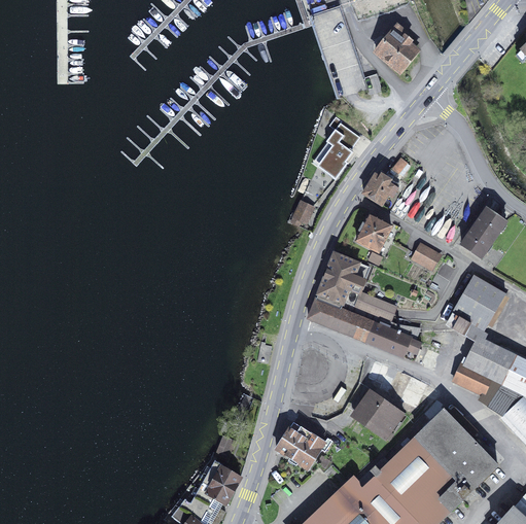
[(396,24),(376,49),(400,70),(417,49),(408,42),(410,39),(405,35),(408,32),(396,24)]
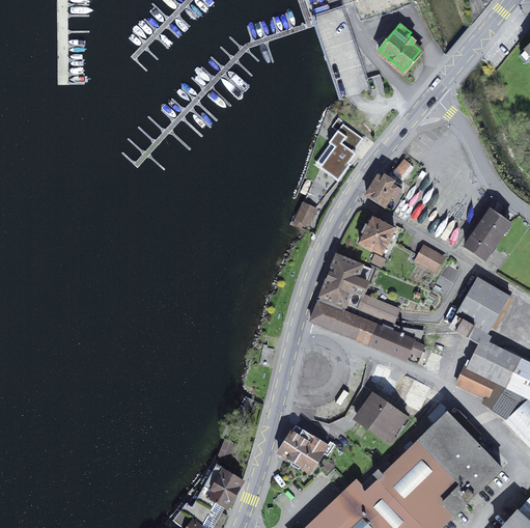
[(379,73),(365,78),(368,86),(370,94),(384,89),(379,73)]
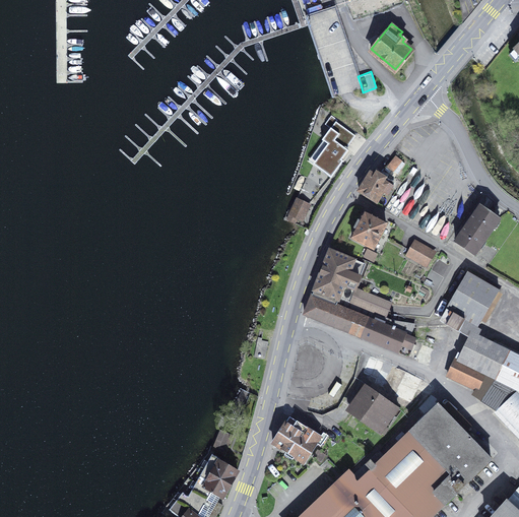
[(337,118),(331,114),(325,122),(330,126),(321,138),(323,139),(313,163),(331,176),(342,158),(341,157),(347,148),(345,146),(354,133),(335,120),(337,118)]
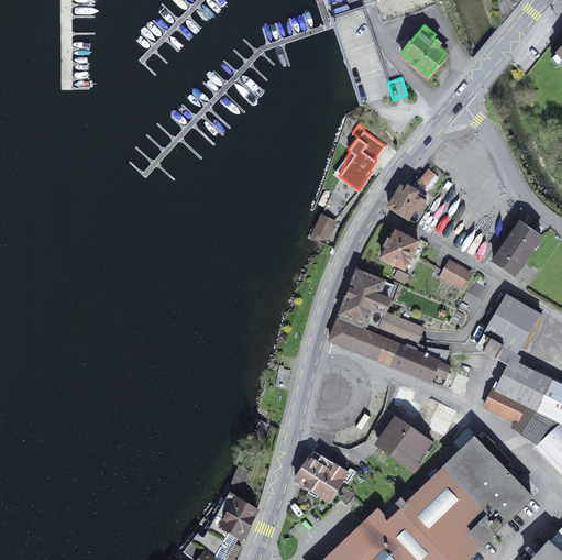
[(434,172),(428,167),(420,178),(427,183),(434,172)]
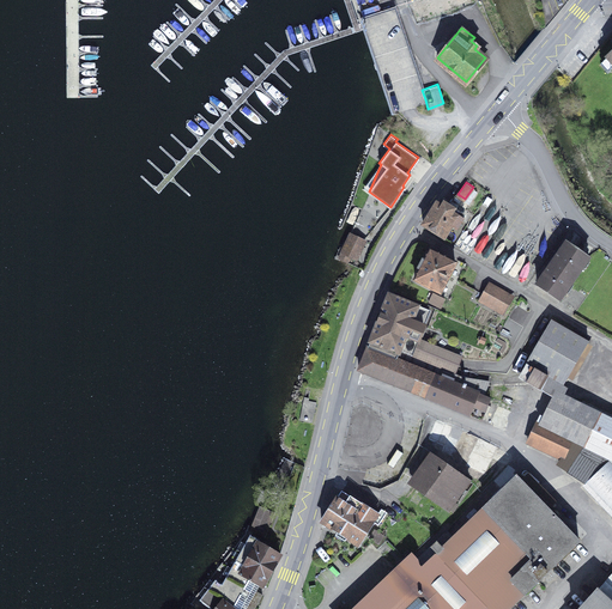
[(455,207),(440,198),(423,224),(443,236),(450,224),(456,226),(462,217),(452,211),(455,207)]
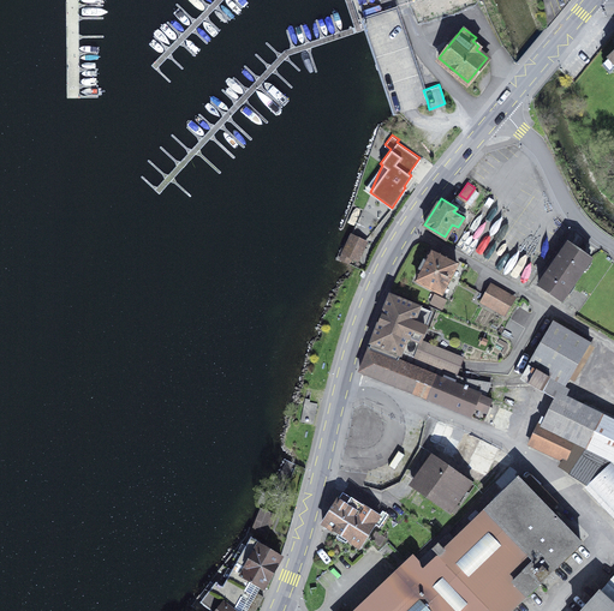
[(355,235),(351,233),(340,256),(349,259),(351,253),(357,257),(365,240),(355,235)]
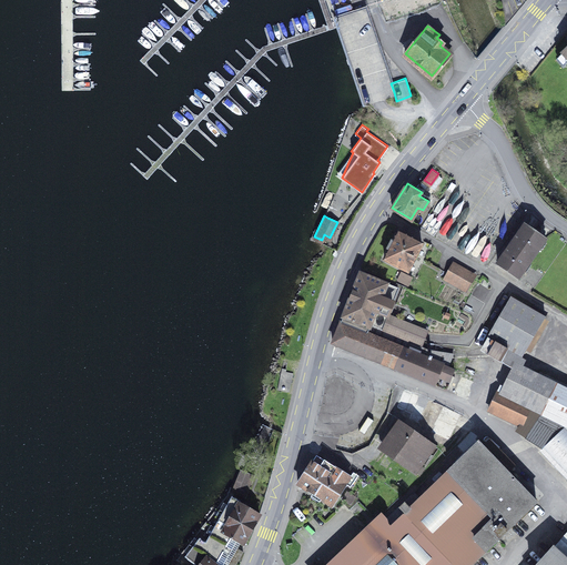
[(545,238),(525,223),(497,262),(517,276),(545,238)]
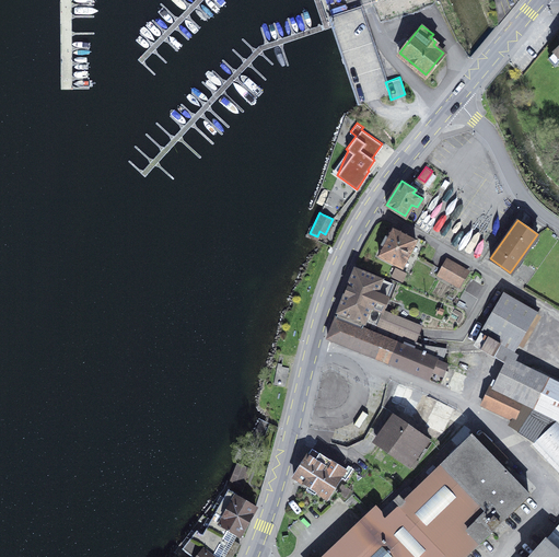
[(403,232),(392,228),(379,254),(402,266),(416,239),(410,236),(411,233),(404,229),(403,232)]
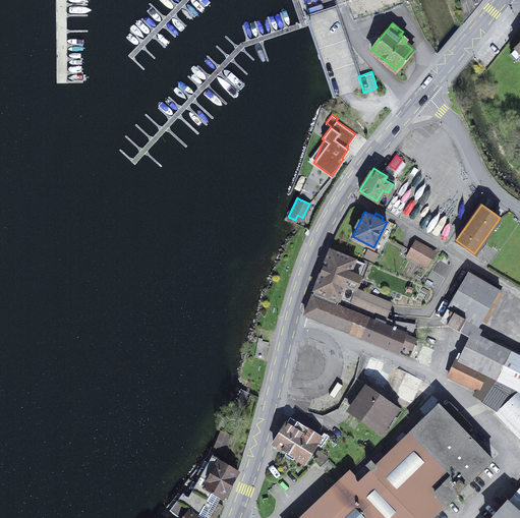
[(435,252),(414,240),(406,254),(426,266),(435,252)]
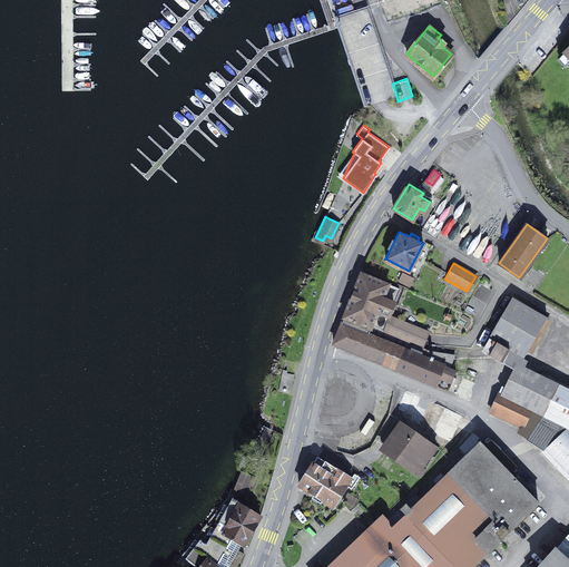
[(398,287),(361,273),(342,322),(369,333),(371,325),(381,330),(398,287)]
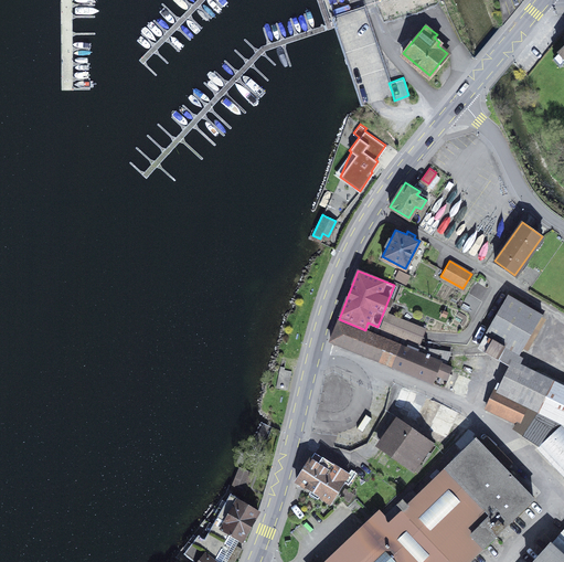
[(476,278),(470,289),(481,296),(488,285),(476,278)]
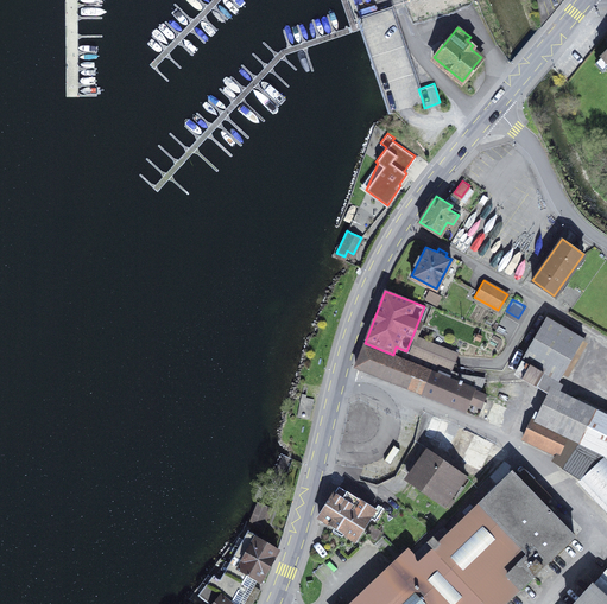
[(547,316),(514,372),(537,386),(545,372),(557,380),(583,336),(547,316)]
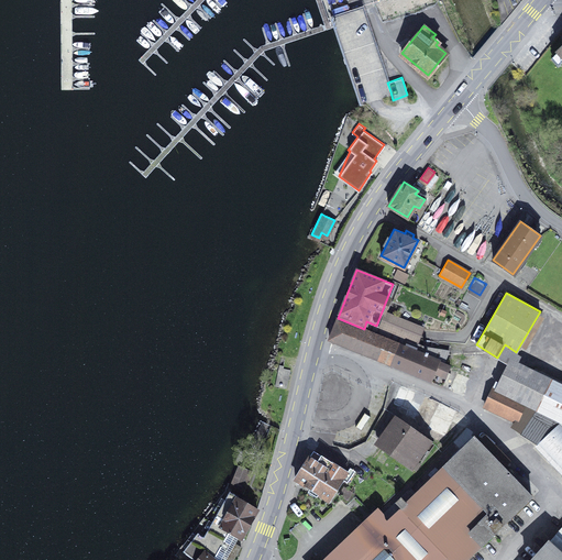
[(338,318),(329,338),(442,383),(450,365),(439,361),(443,348),(425,344),(376,326),(366,321),(364,329),(338,318)]
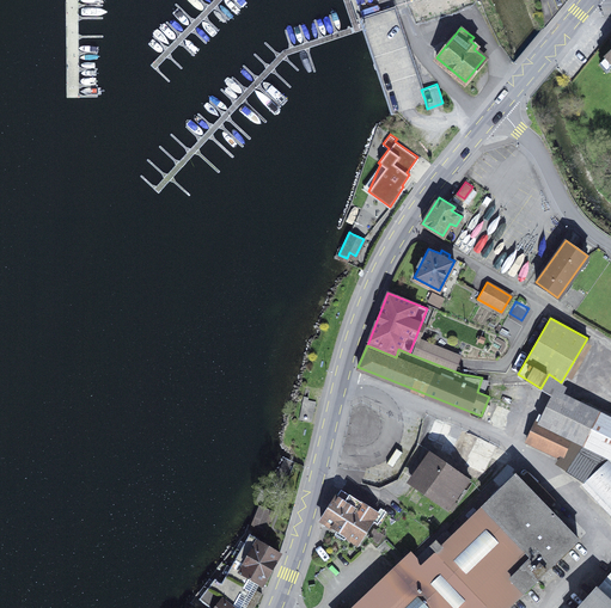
[(298,417),(311,419),(315,399),(303,397),(298,417)]
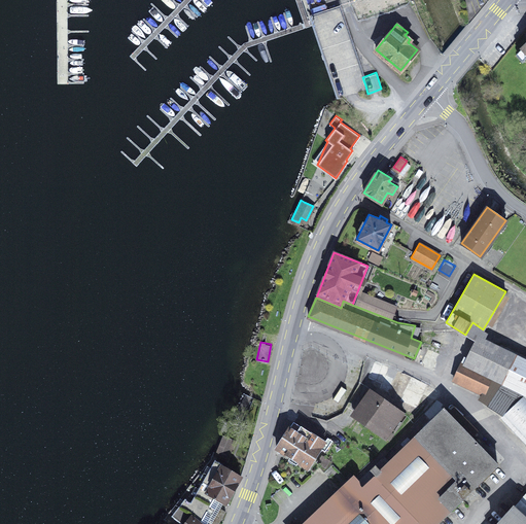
[(449,355),(427,346),(421,361),(442,371),(449,355)]
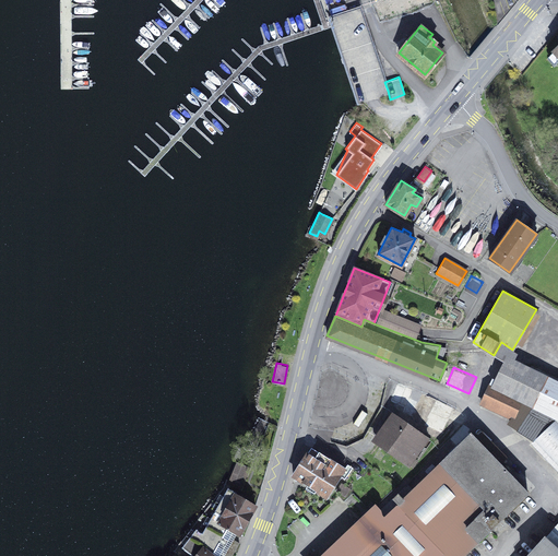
[(426,392),(398,381),(390,399),(405,405),(403,410),(416,415),(426,392)]
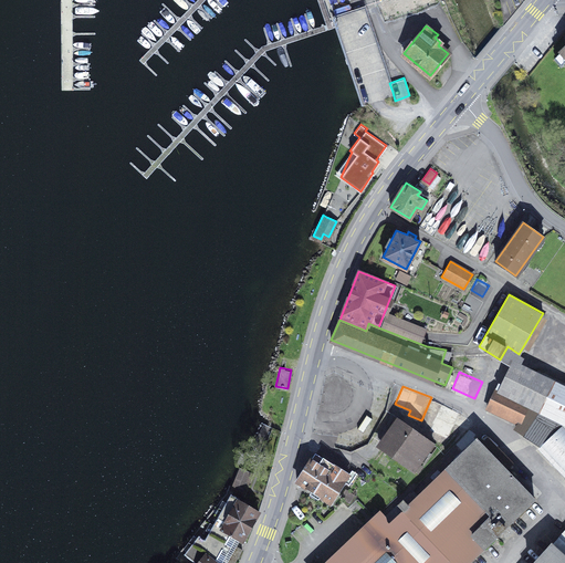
[(495,388),(488,407),(519,421),(529,429),(527,430),(542,442),(542,444),(564,468),(564,420),(561,425),(557,419),(527,404),(495,388)]
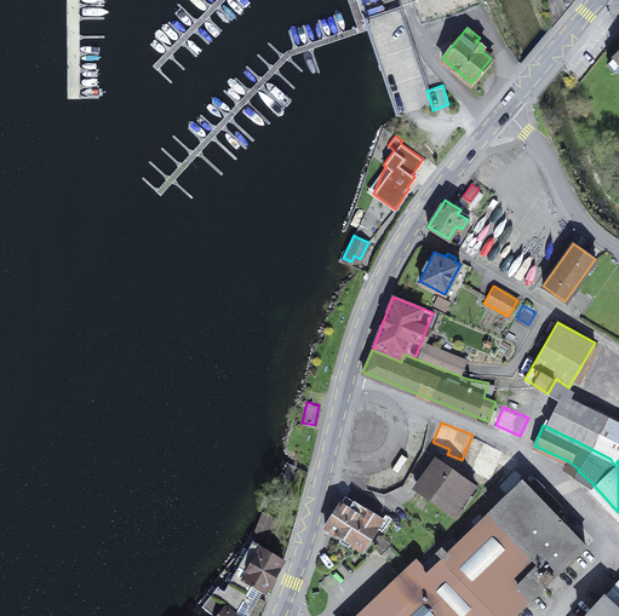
[(503,449),(485,441),(471,467),(489,477),(503,449)]
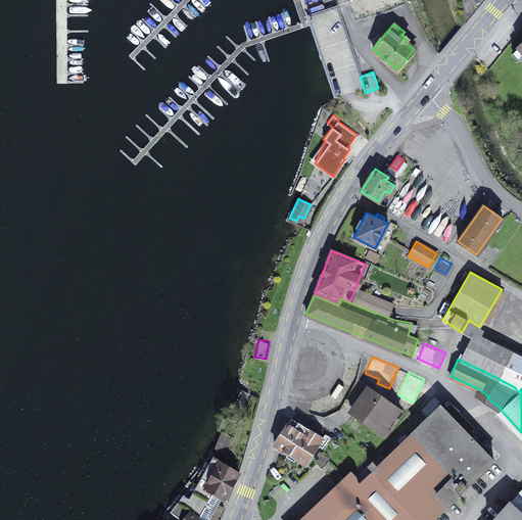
[(361,403),(353,413),(382,433),(400,409),(367,385),(357,399),(361,403)]
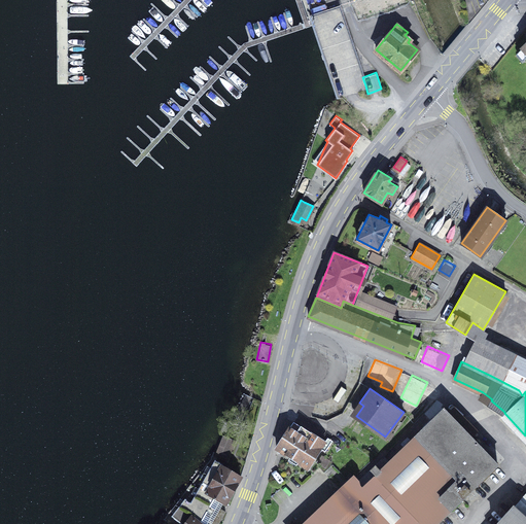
[(353,475),(301,523),(433,523),(496,464),(444,409),(389,460),(384,455),(356,479),(353,475)]
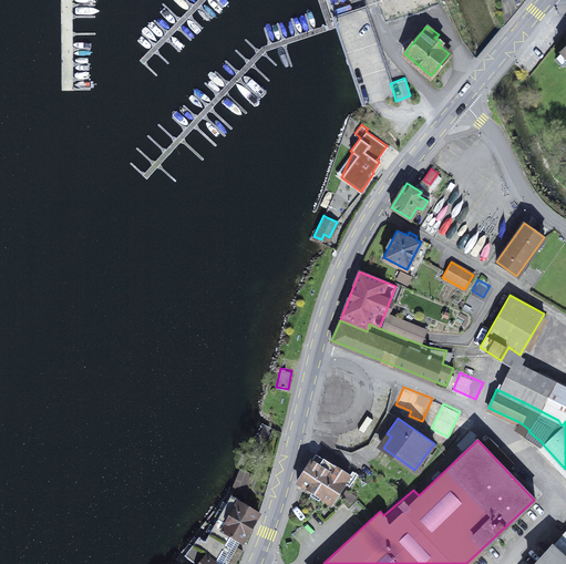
[(316,452),(297,481),(330,502),(349,474),(316,452)]
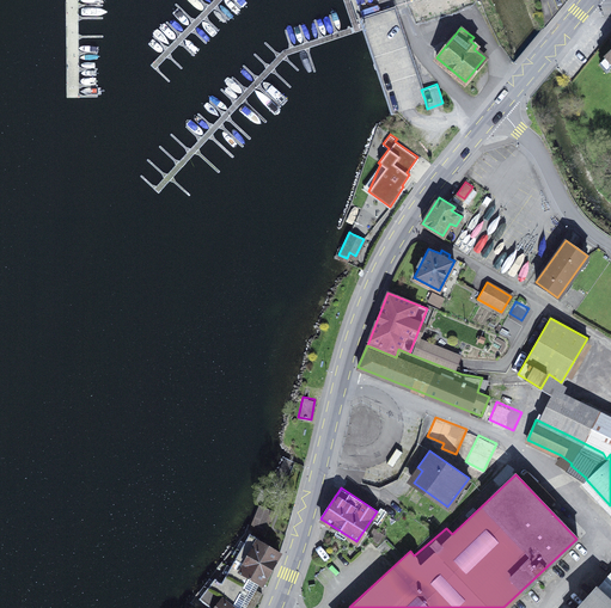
[(264,534),(274,509),(260,503),(249,528),(264,534)]
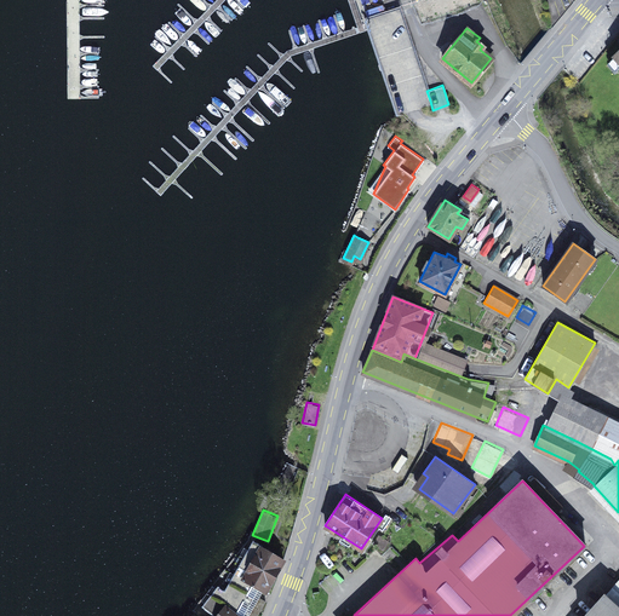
[(387,540),(378,534),(373,542),(382,547),(387,540)]
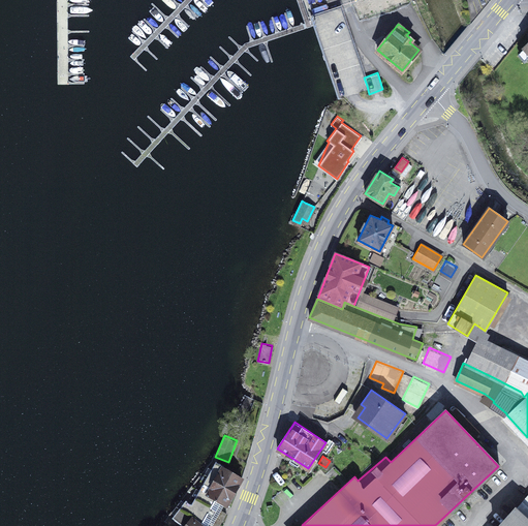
[(223,464),(215,460),(191,502),(185,499),(172,516),(183,525),(206,525),(211,518),(205,515),(210,506),(215,509),(220,500),(226,504),(241,477),(222,467),(223,464)]
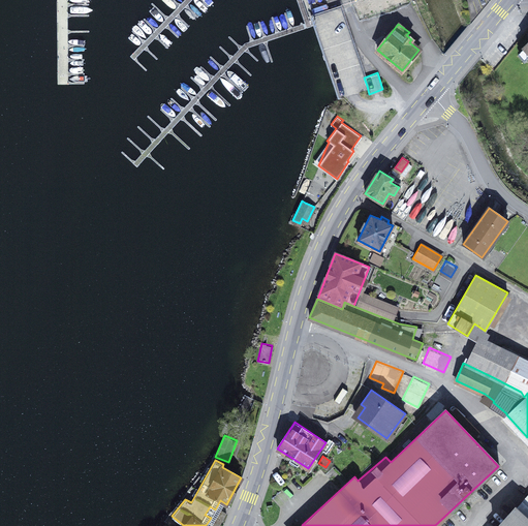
[(527,525),(527,519),(515,507),(497,525),(527,525)]
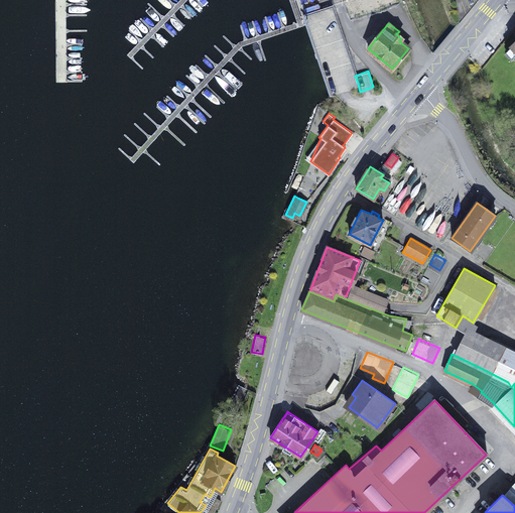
[(207,510),(212,512),(221,499),(215,496),(207,510)]
